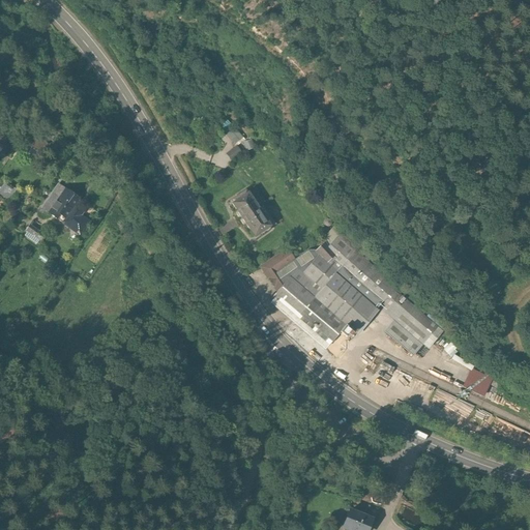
[(242,138),(234,127),(226,135),(234,145),(242,138)]
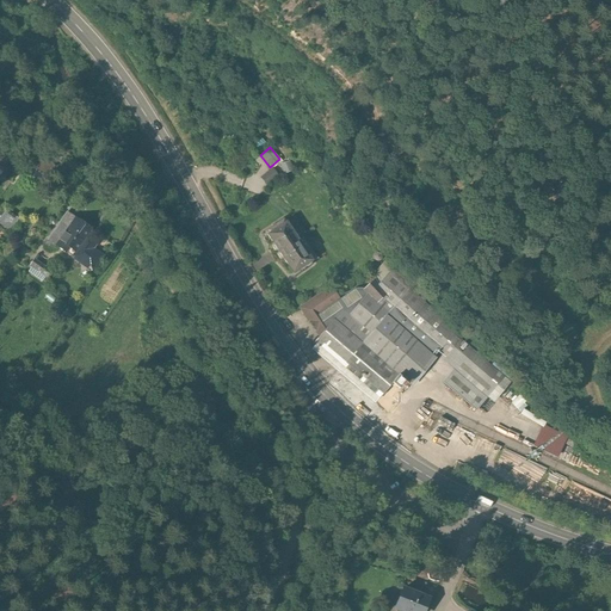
[(0,154),(0,165),(5,168),(10,161),(0,154)]
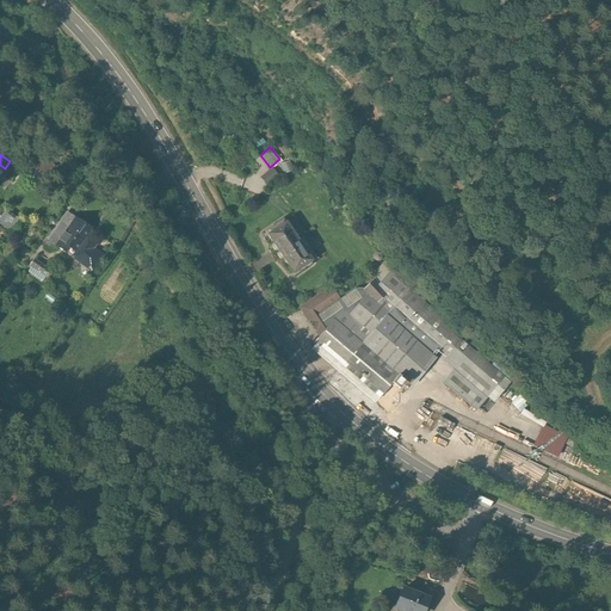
[(289,161),(281,165),(283,173),(292,171),(289,161)]
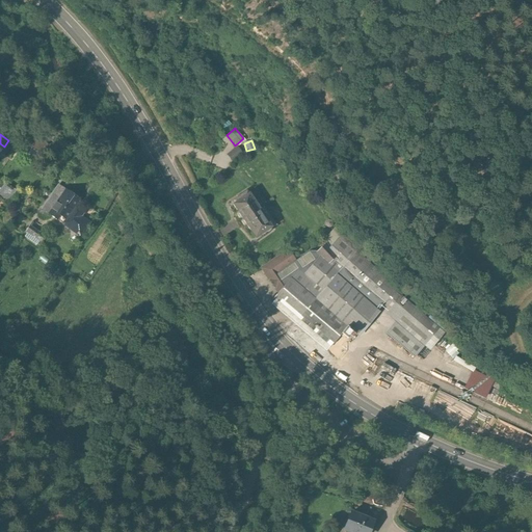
[(44,154),(49,147),(43,141),(36,150),(44,154)]
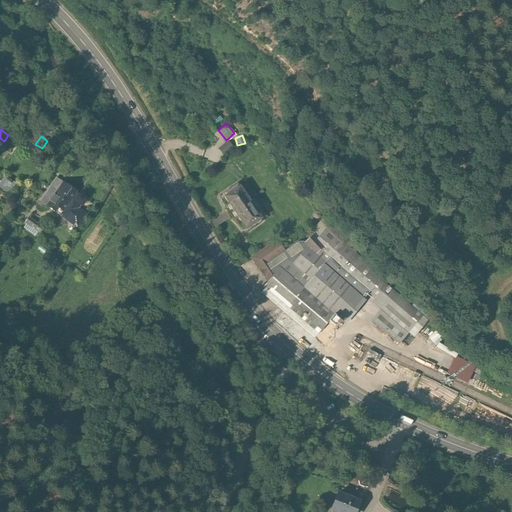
[(228,141),(219,148),(223,154),(232,147),(228,141)]
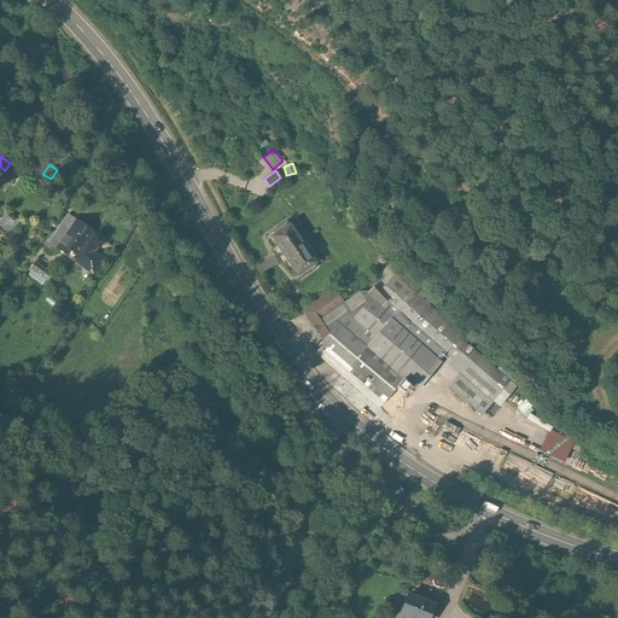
[(15,179),(5,172),(1,178),(10,185),(15,179)]
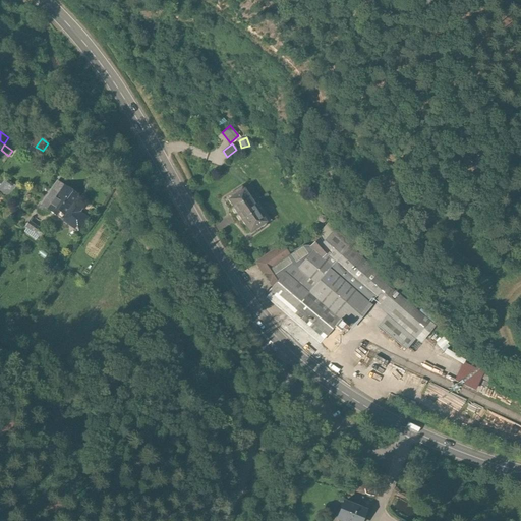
[(5,180),(0,187),(0,191),(8,197),(15,187),(5,180)]
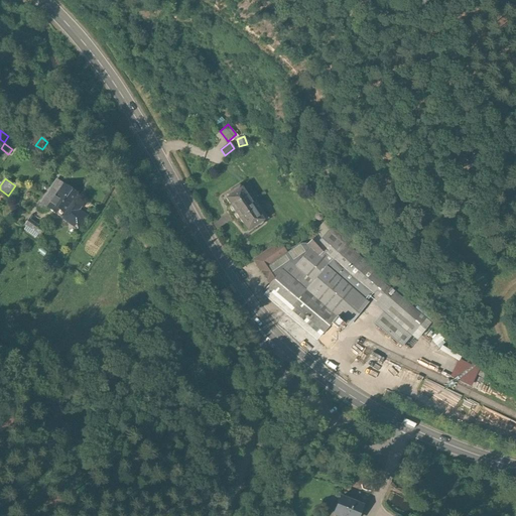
[(85,201),(56,181),(38,207),(43,211),(46,208),(55,214),(58,211),(63,215),(61,218),(76,228),(85,216),(78,211),(85,201)]
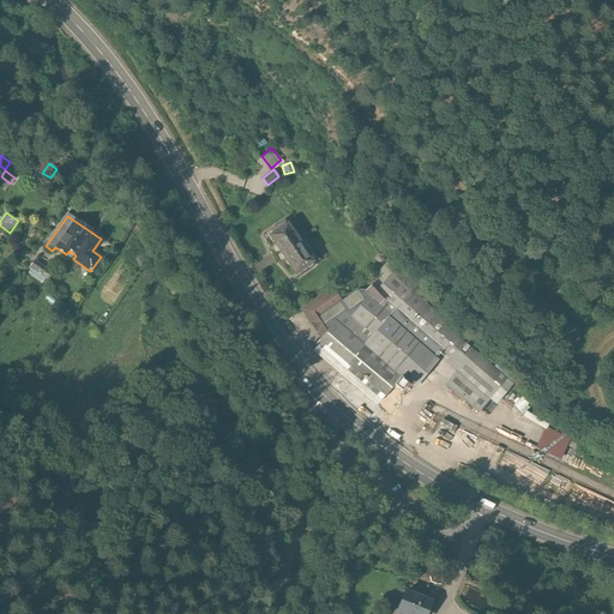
[(276,253),(278,253),(298,241),(306,235),(300,226),(292,232),(284,222),(263,235),(266,239),(269,238),(274,245),(272,248),(276,253)]
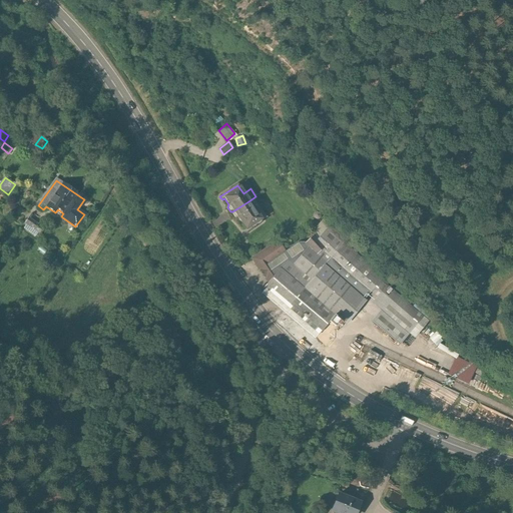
[(502,200),(499,191),(492,194),(495,203),(502,200)]
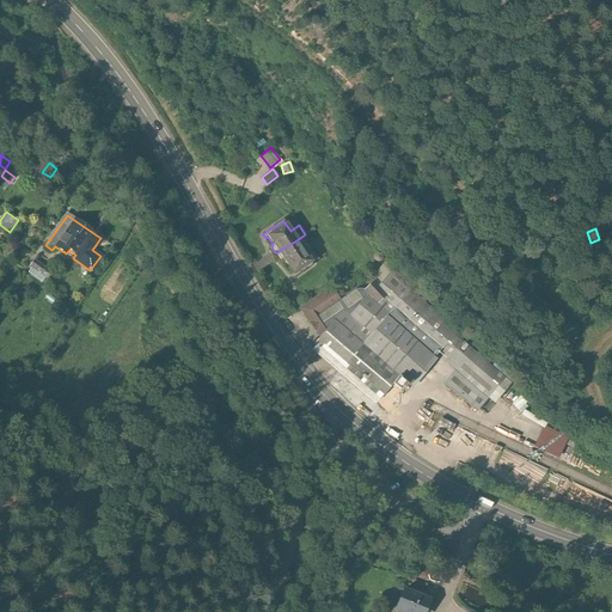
[(311,262),(297,240),(277,252),(276,255),(280,261),(283,259),(293,274),(311,262)]
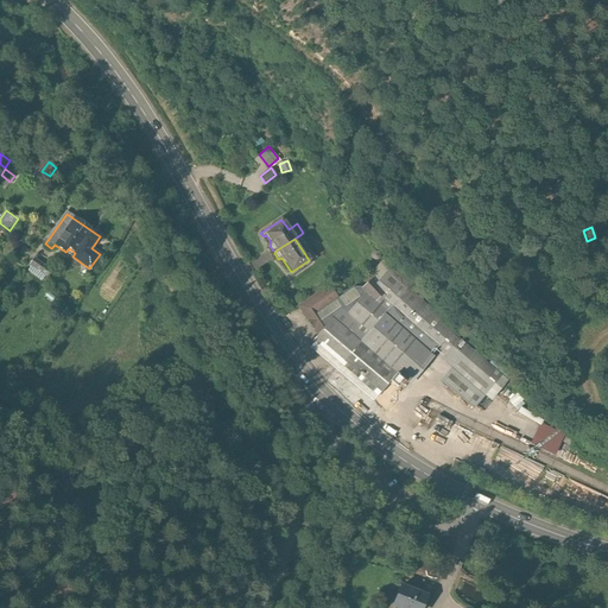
[(49,270),(35,259),(30,265),(44,276),(49,270)]
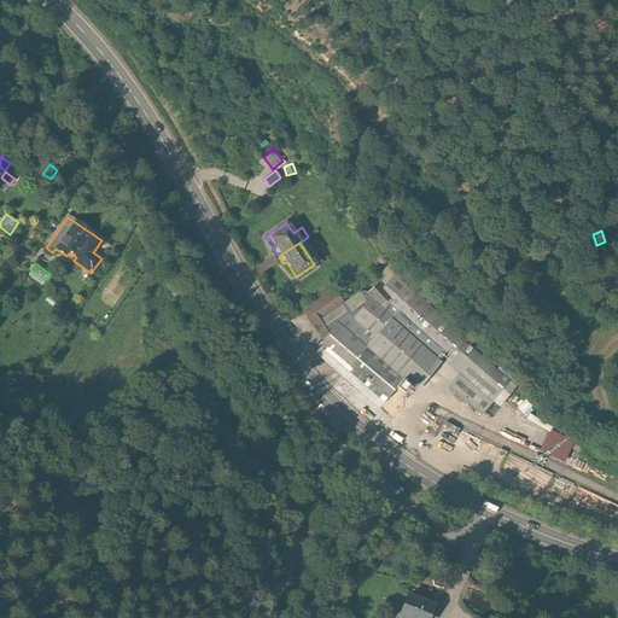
[(372,297),(351,319),(374,337),(391,319),(439,360),(448,349),(459,356),(467,345),(391,266),(378,280),(380,283),(368,293),(372,297)]
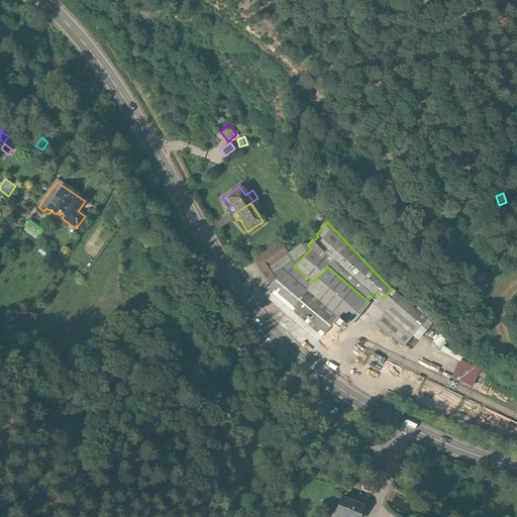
[(282,244),(254,260),(271,283),(282,269),(284,271),(290,264),(294,267),(311,248),(308,245),(306,243),(301,243),(287,252),(282,244)]
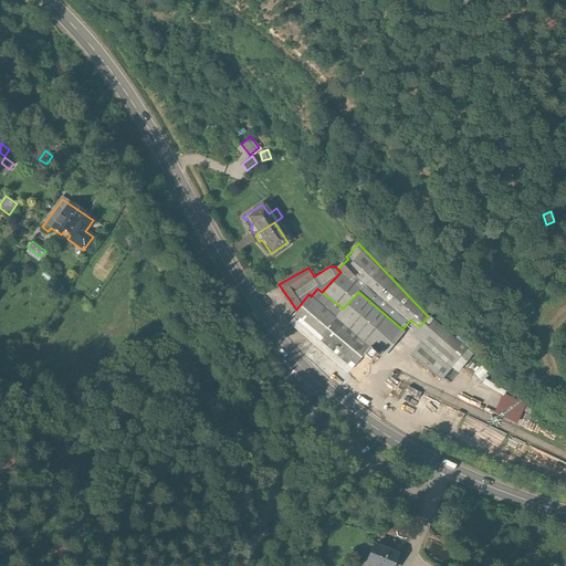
[(308,294),(291,316),(350,367),(368,346),(335,317),(343,308),(322,292),(317,289),(311,296),(308,294)]
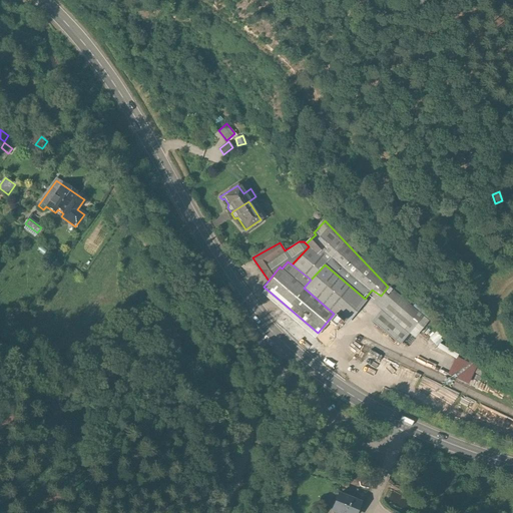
[(304,288),(334,314),(346,324),(367,301),(365,299),(325,265),(311,280),(304,288)]
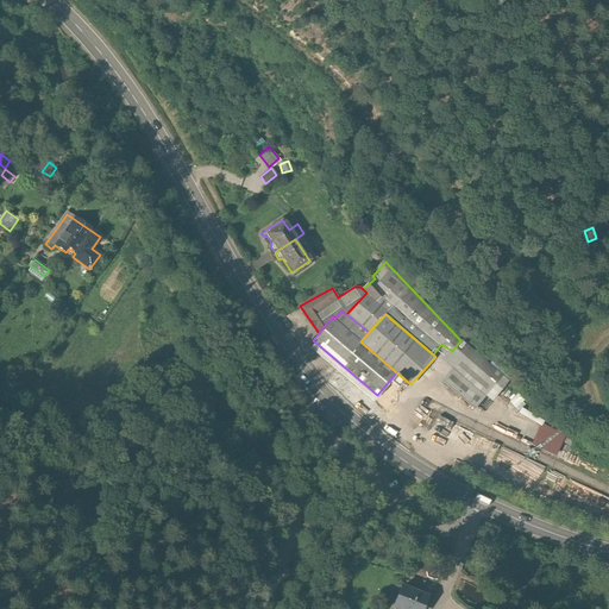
[(452,351),(444,359),(453,369),(443,381),(475,407),(485,394),(493,400),(508,382),(460,340),(452,351)]
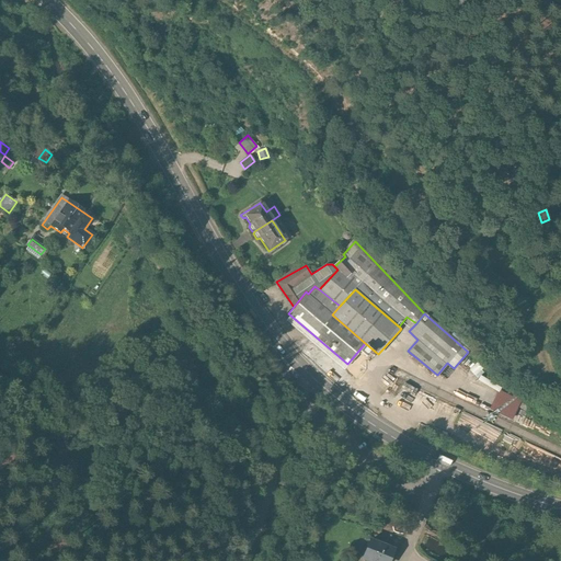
[(477,378),(476,381),(496,391),(487,409),(511,421),(522,400),(477,378)]
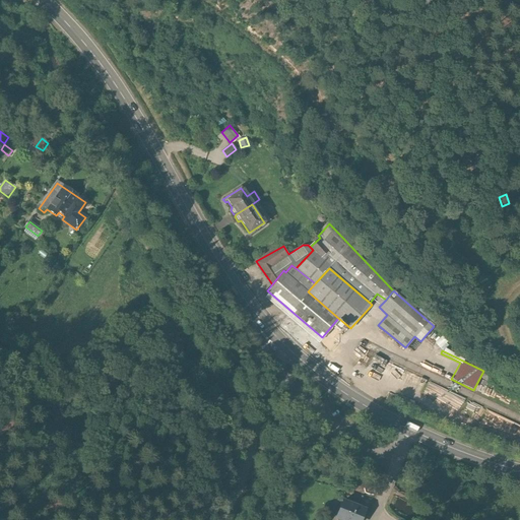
[(374,354),(368,364),(377,370),(383,360),(374,354)]
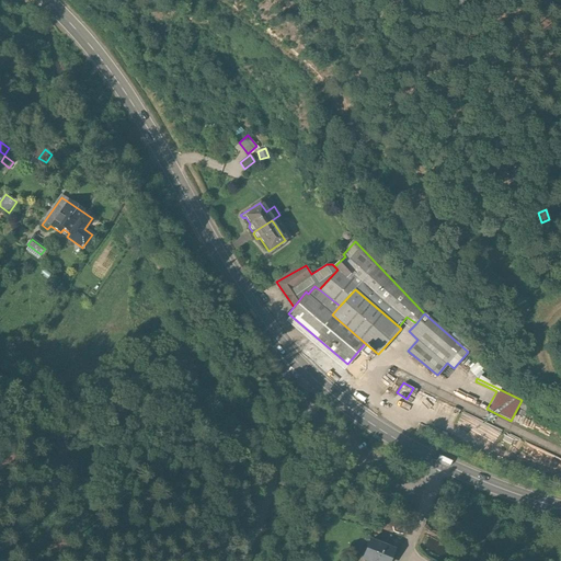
[(388,560),(393,550),(369,540),(362,560),(363,560),(388,560)]
